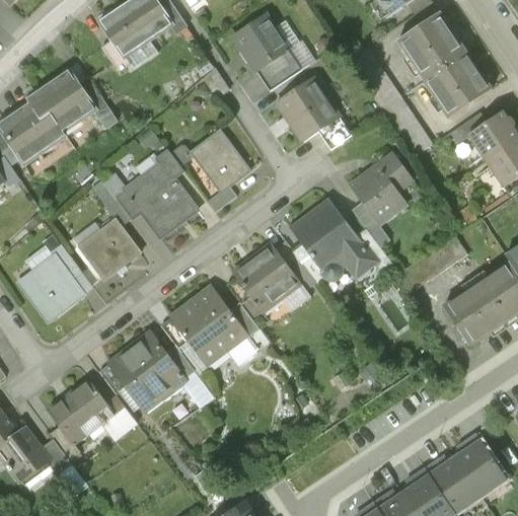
[(129,0),(100,19),(114,39),(124,54),(125,54),(170,22),(171,22),(156,0),(129,0)]
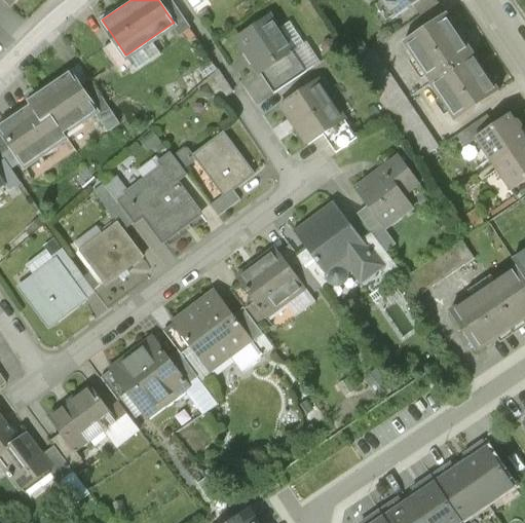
[(189,24),(172,0),(158,0),(174,23),(173,23),(178,31),(189,24)]
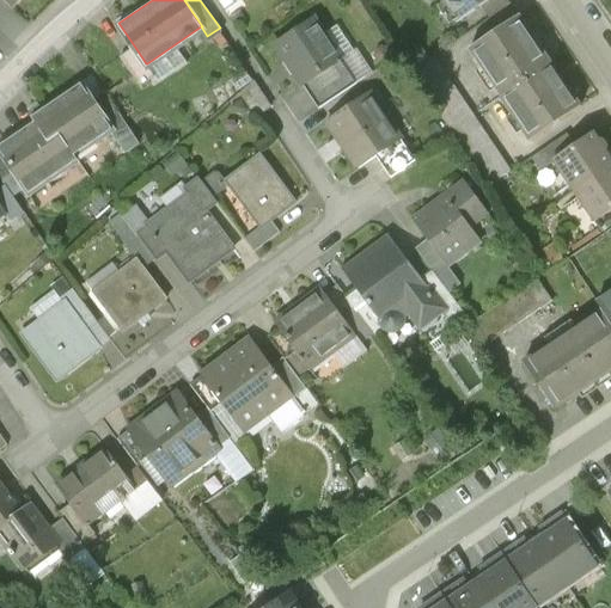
[(441,0),(456,19),(484,0),(441,0)]
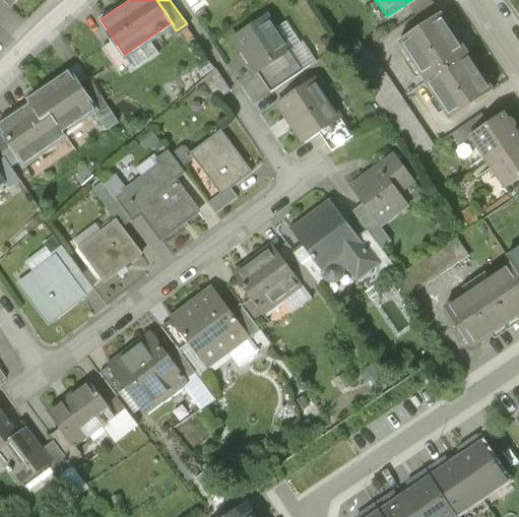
[(442,13),(399,42),(425,79),(467,51),(442,13)]
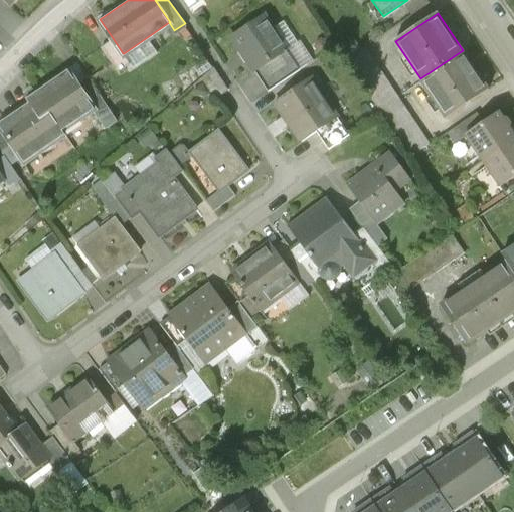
[(264,15),(231,36),(253,69),(257,67),(286,48),(264,15)]
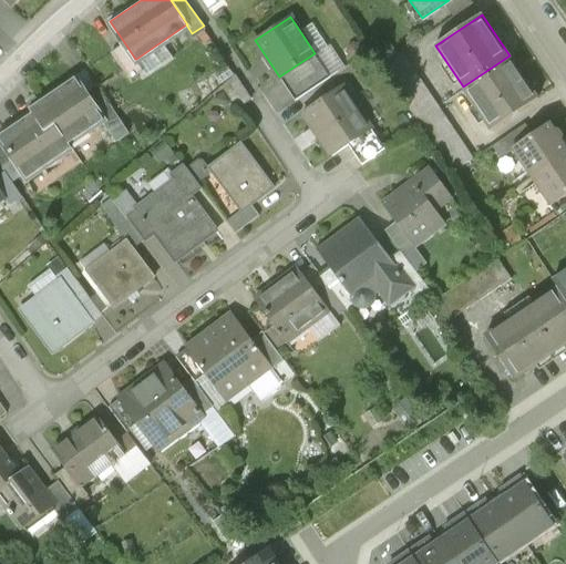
[(135,59),(124,42),(113,50),(130,75),(142,67),(136,59),(135,59)]
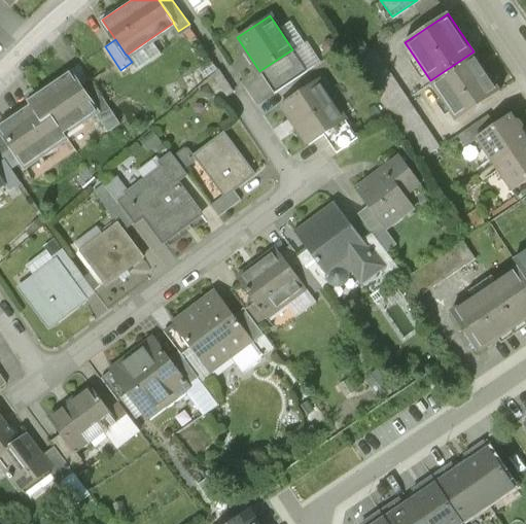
[(306,69),(292,49),(263,69),(276,89),(306,69)]
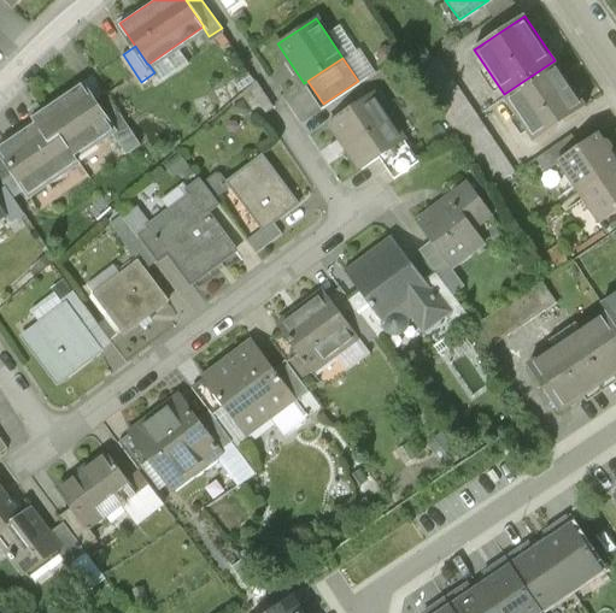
[(555,60),(504,94),(533,139),(585,105),(555,60)]
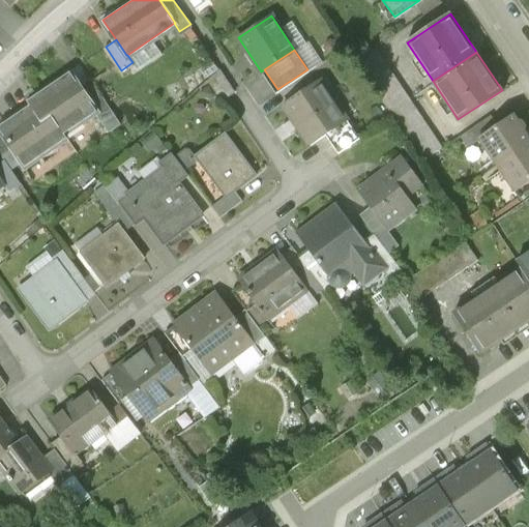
[(234,91),(218,67),(206,79),(219,100),(234,91)]
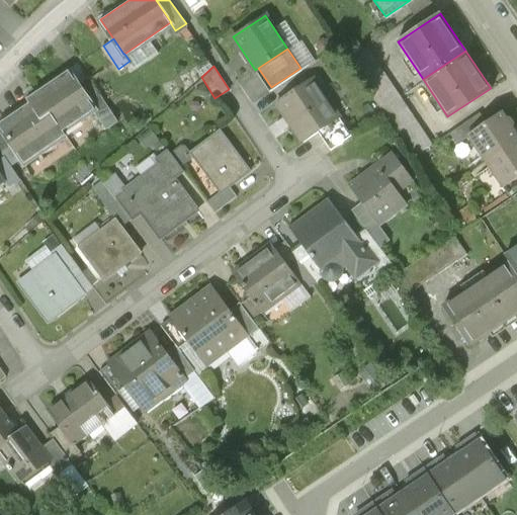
[(34,87),(24,93),(28,99),(0,118),(0,125),(12,144),(25,164),(66,136),(63,132),(94,110),(95,109),(78,83),(67,68),(35,89),(34,87)]
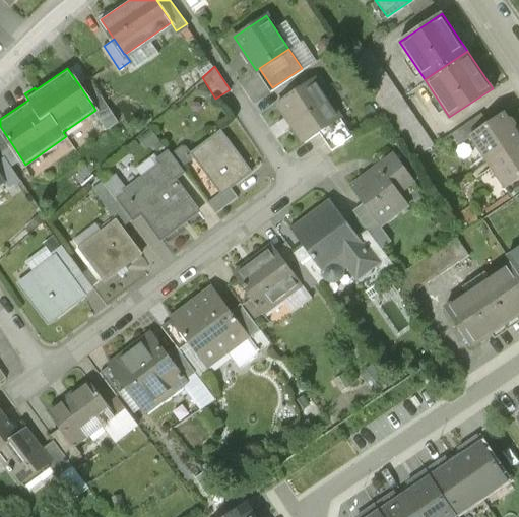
[(191,83),(188,73),(176,76),(179,86),(191,83)]
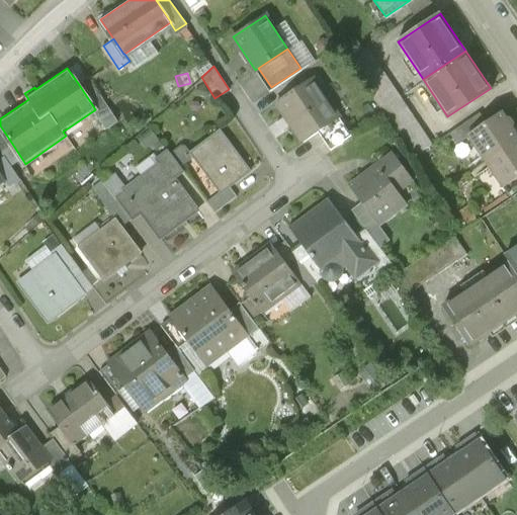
[(111,110),(88,76),(78,83),(95,109),(94,110),(99,118),(111,110)]
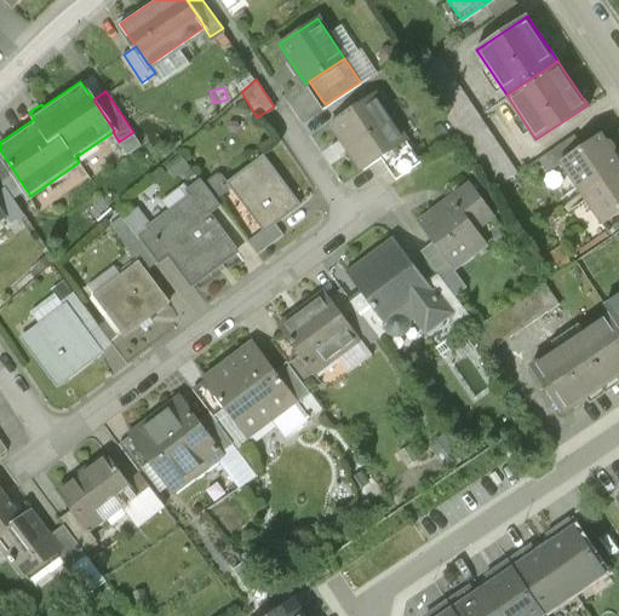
[(405,139),(373,91),(330,120),(362,168),(379,156),(405,139)]
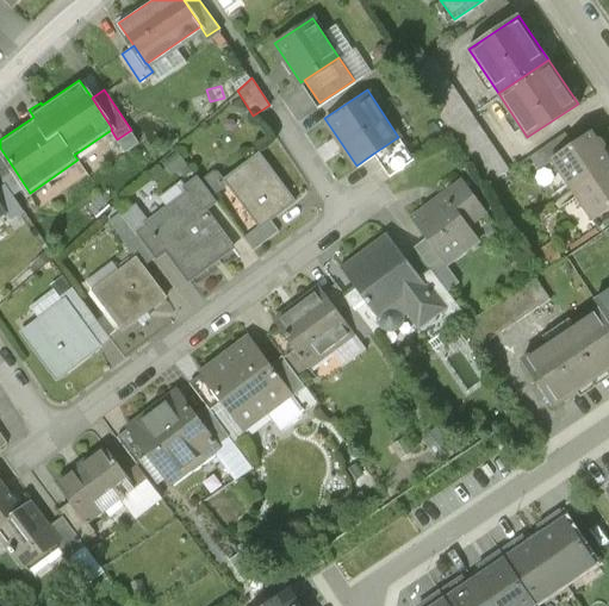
[(137,139),(131,130),(117,139),(123,149),(137,139)]
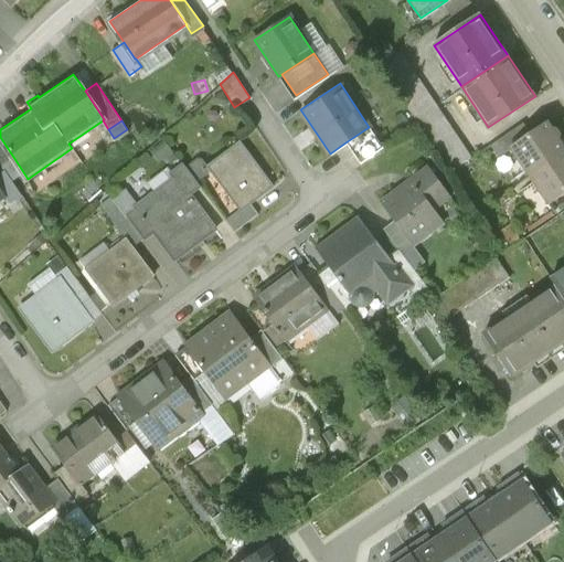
[(522,120),(490,141),(498,155),(510,146),(509,145),(530,130),(522,120)]
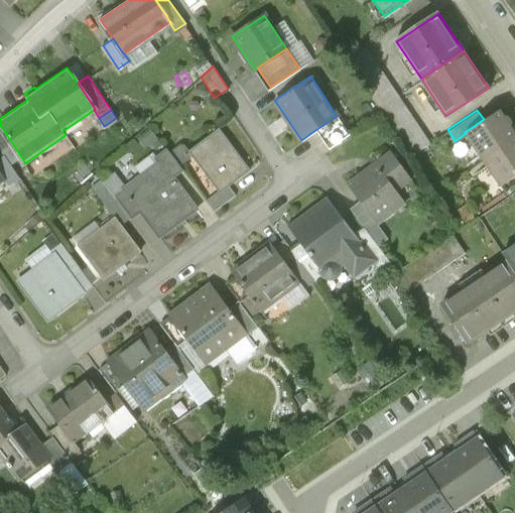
[(502,115),(498,110),(484,119),(465,132),(466,133),(483,158),(514,136),(514,134),(510,127),(511,121),(507,116),(502,115)]
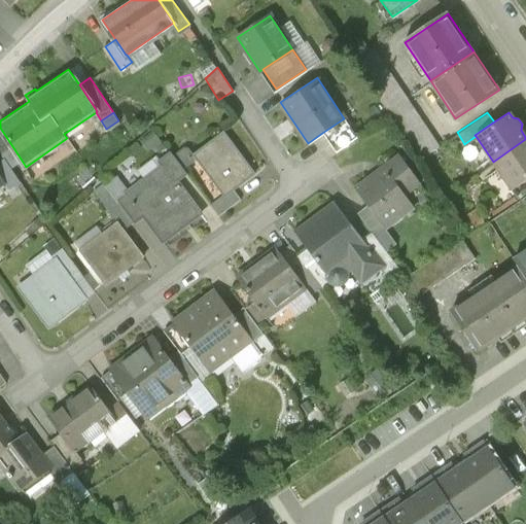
[(344,118),(322,133),(335,150),(356,136),(344,118)]
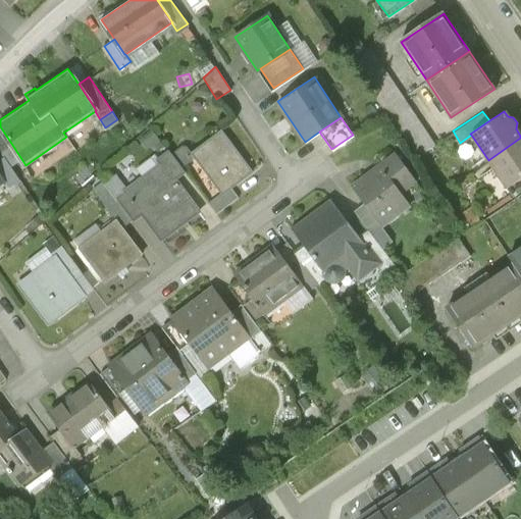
[(12,145),(0,126),(0,148),(2,151),(12,145)]
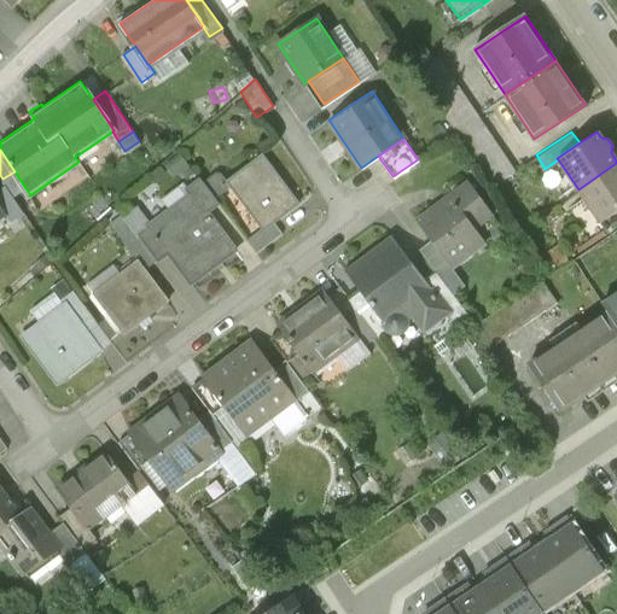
[(178,151),(162,163),(172,177),(181,171),(186,177),(193,173),(178,151)]
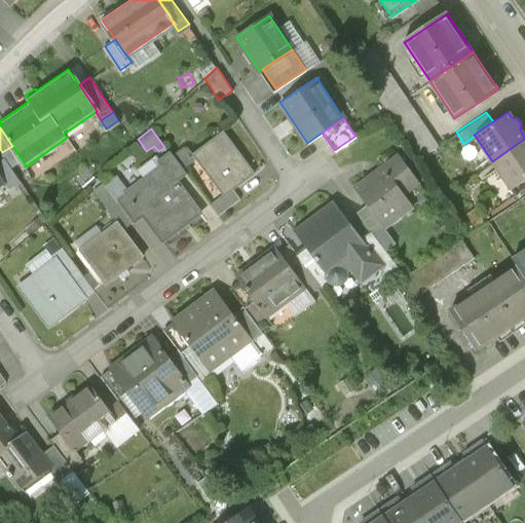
[(223,132),(192,154),(195,158),(222,194),(224,196),(232,190),(254,174),(223,132)]
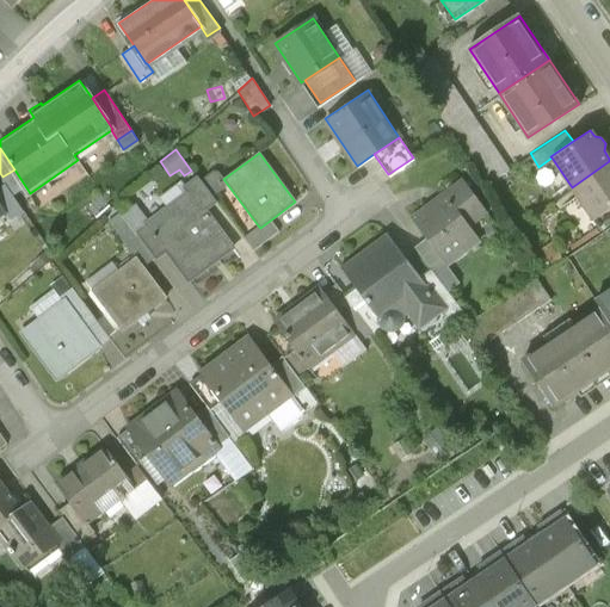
[(609,161),(572,187),(592,218),(609,206),(609,161)]
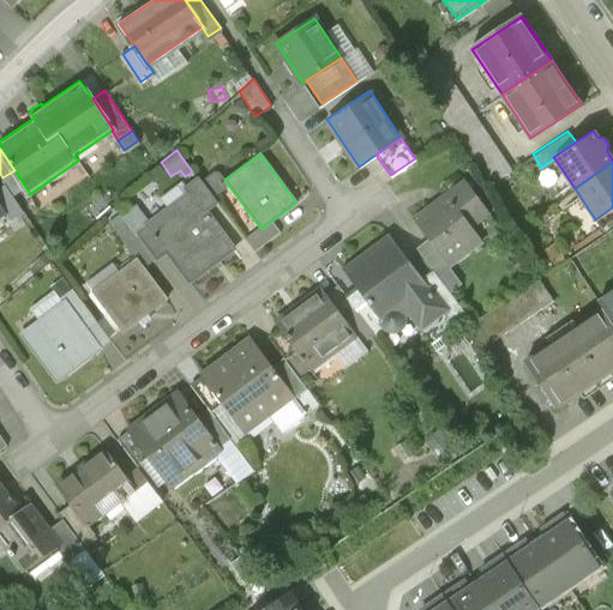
[(217,170),(202,181),(212,195),(228,185),(224,180),(217,170)]
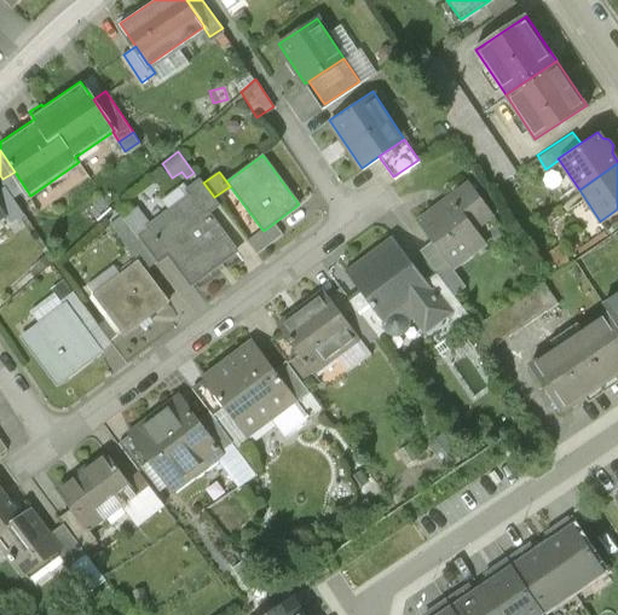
[(201,179),(186,190),(192,197),(204,213),(207,212),(218,203),(214,197),(203,183),(201,179)]
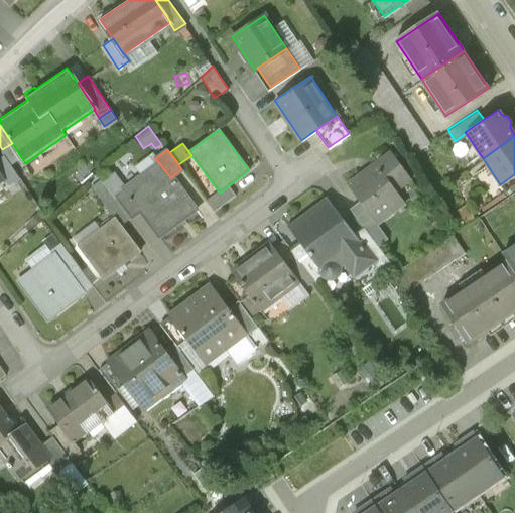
[(409,177),(390,152),(347,184),(360,203),(376,223),(403,203),(394,189),(409,177)]
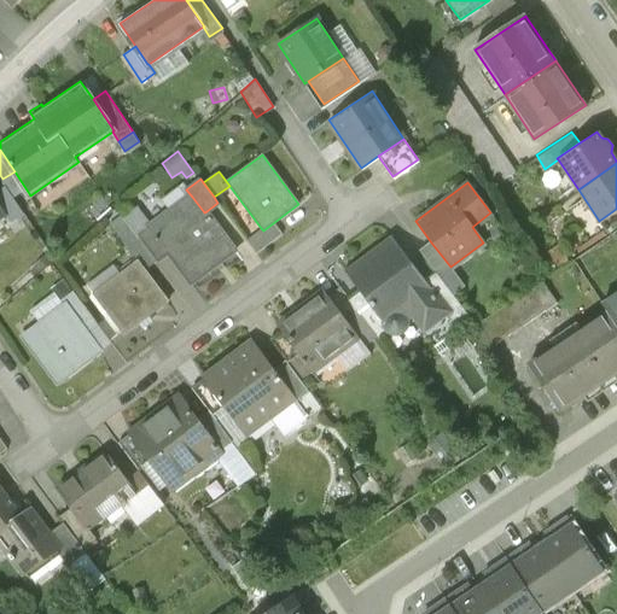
[(23,211),(5,185),(0,187),(0,204),(5,211),(4,212),(10,221),(23,211)]
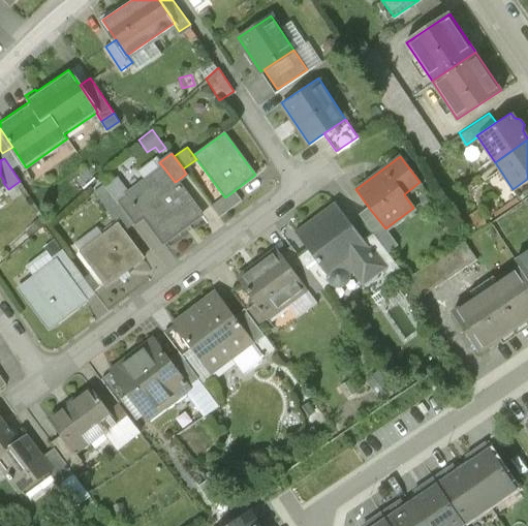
[(202,213),(177,181),(175,182),(164,168),(131,194),(128,196),(143,216),(163,243),(202,213)]
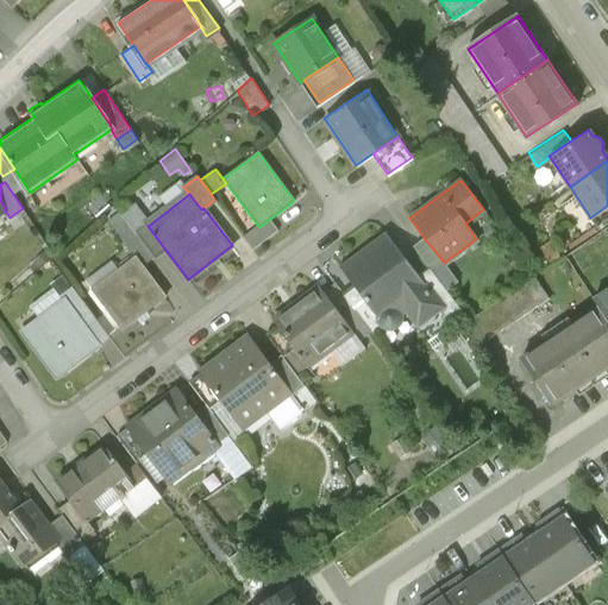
[(121,214),(137,234),(148,226),(151,224),(136,203),(121,214)]
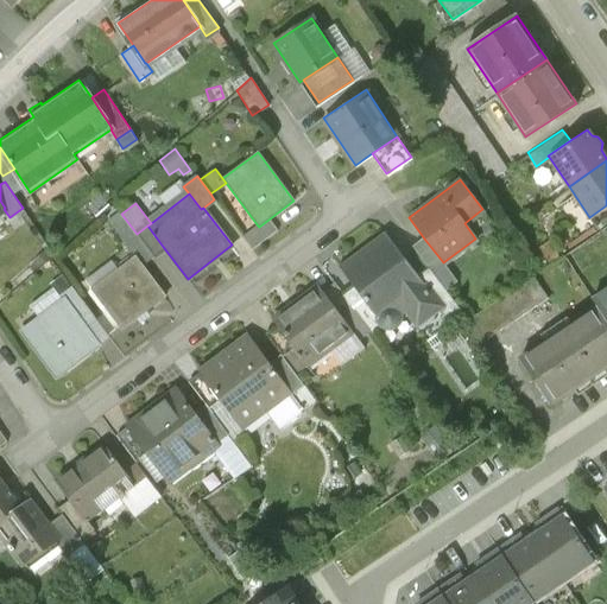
[(606,205),(589,217),(598,230),(606,223),(606,205)]
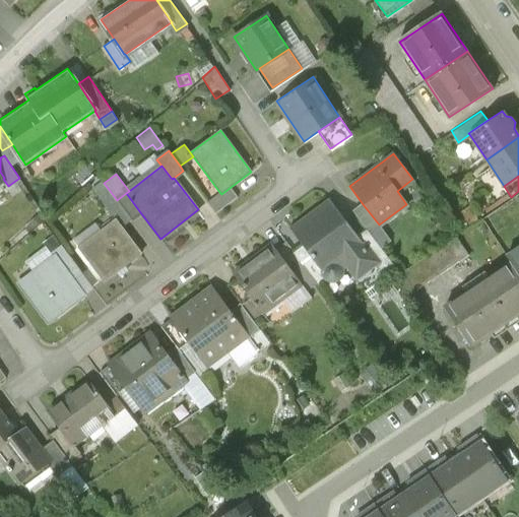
[(117,200),(104,183),(94,189),(109,208),(118,201),(117,200)]
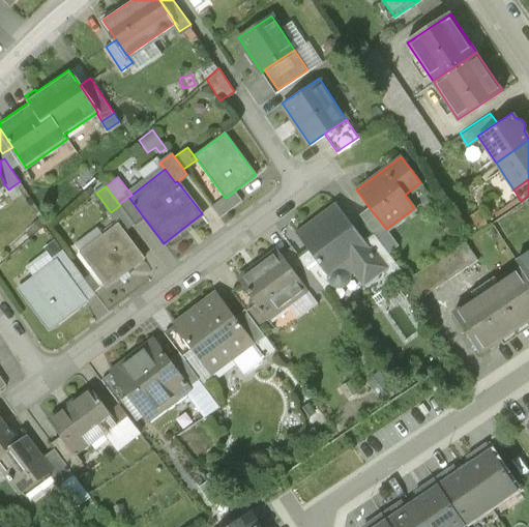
[(234,192),(226,198),(224,196),(210,205),(218,216),(240,200),(234,192)]
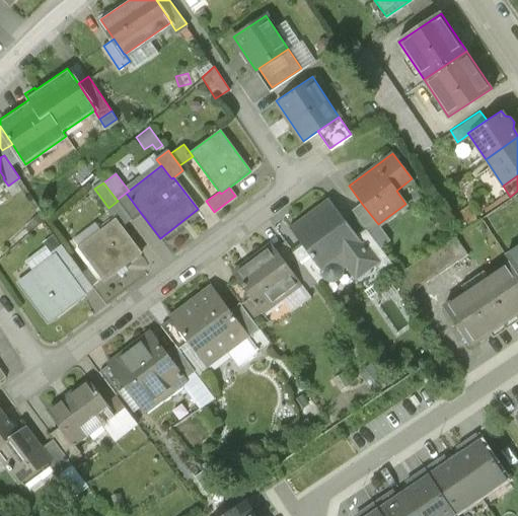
[(140,212),(126,193),(117,200),(118,201),(131,218),(140,212)]
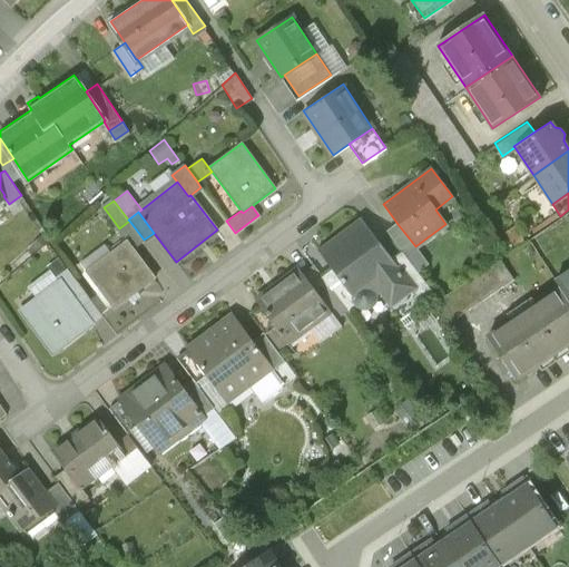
[(362,220),(319,252),(334,273),(324,280),(337,297),(349,312),(357,305),(366,306),(373,302),(374,293),(382,287),(389,296),(398,297),(410,289),(412,287),(391,258),(362,220)]
